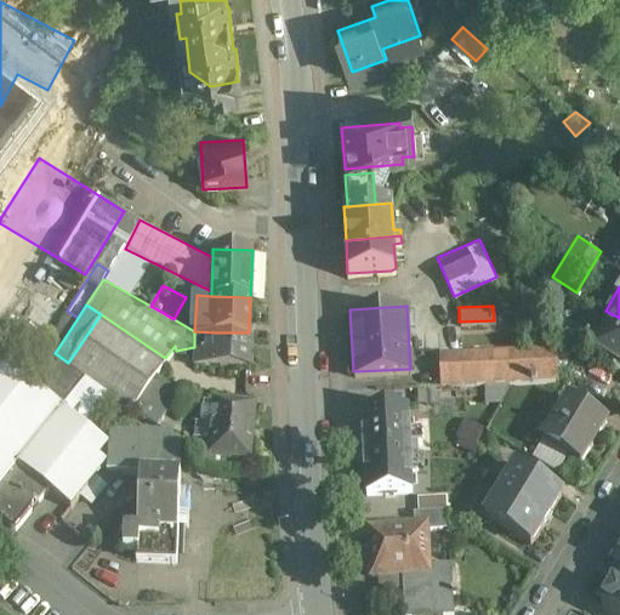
[(78,318),(67,311),(53,331),(64,339),(78,318)]
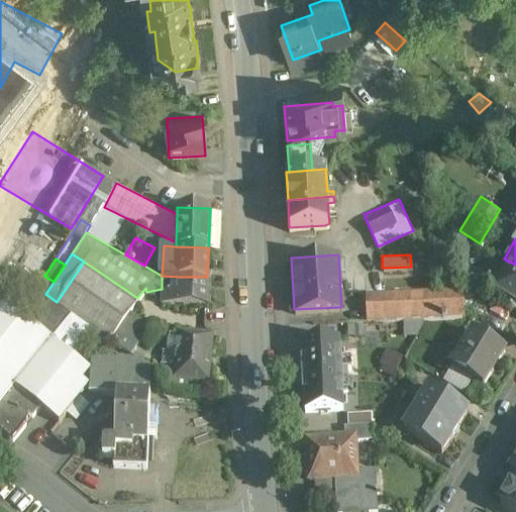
[(137,298),(84,262),(57,302),(71,312),(92,326),(109,338),(128,312),(137,298)]
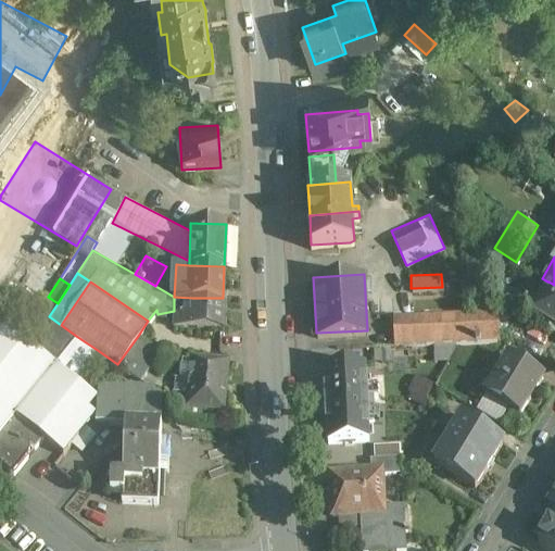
[(554,285),(549,282),(547,282),(540,295),(532,289),(524,302),(532,308),(554,322),(554,285)]
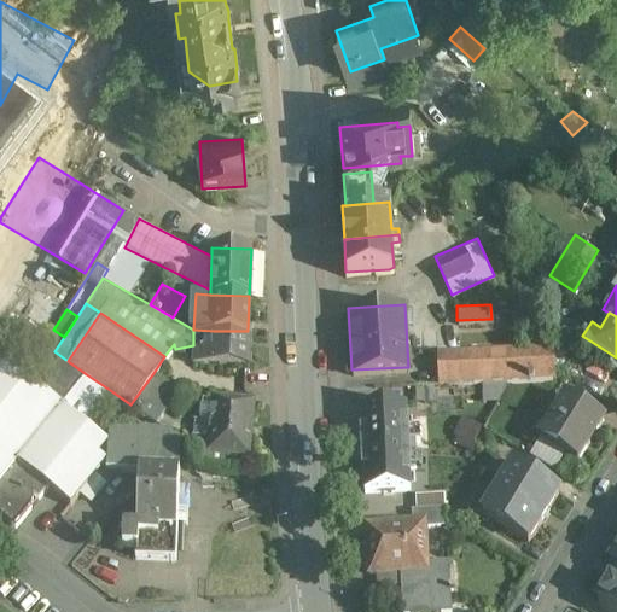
[(214,331),(193,330),(193,345),(192,360),(213,361),(214,331)]
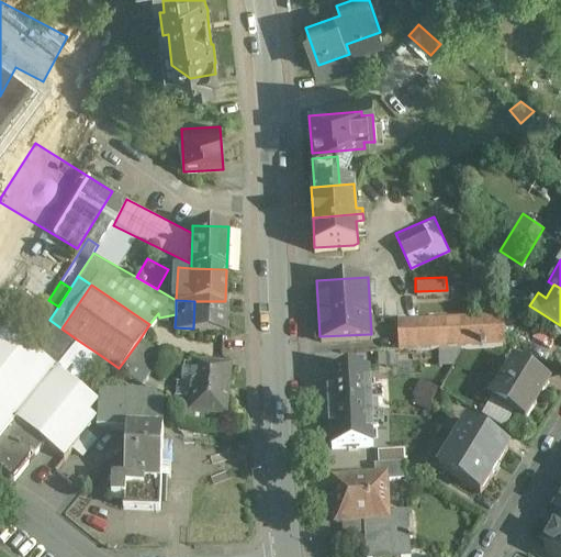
[(225,301),(194,301),(193,329),(224,329),(225,301)]
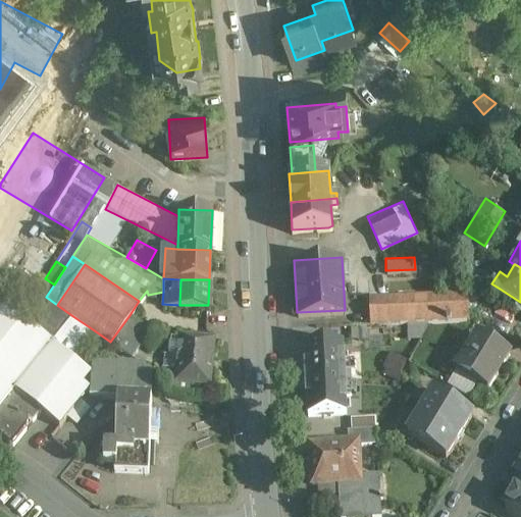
[(467,291),(367,295),(369,321),(468,317),(467,291)]
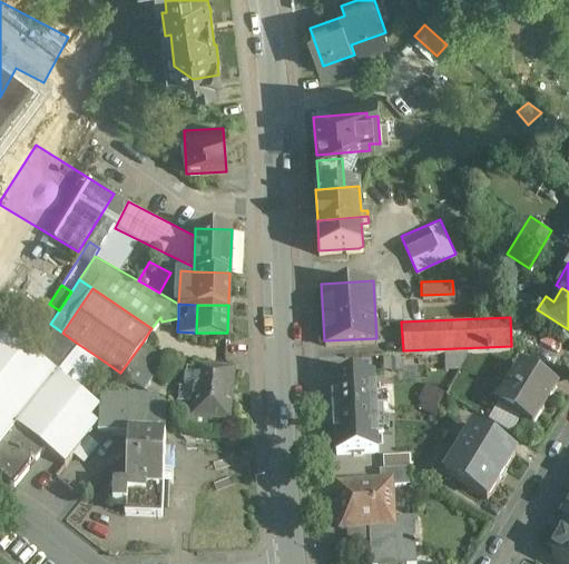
[(62,333),(50,324),(50,325),(49,325),(47,328),(28,348),(56,370),(56,372),(78,344),(62,333)]
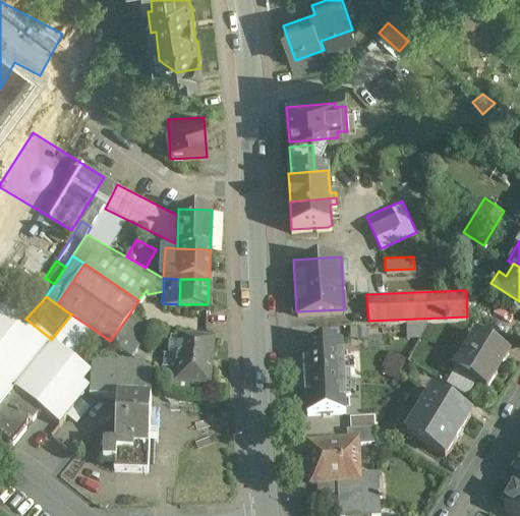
[(0,401),(51,339),(25,319),(0,297),(0,401)]
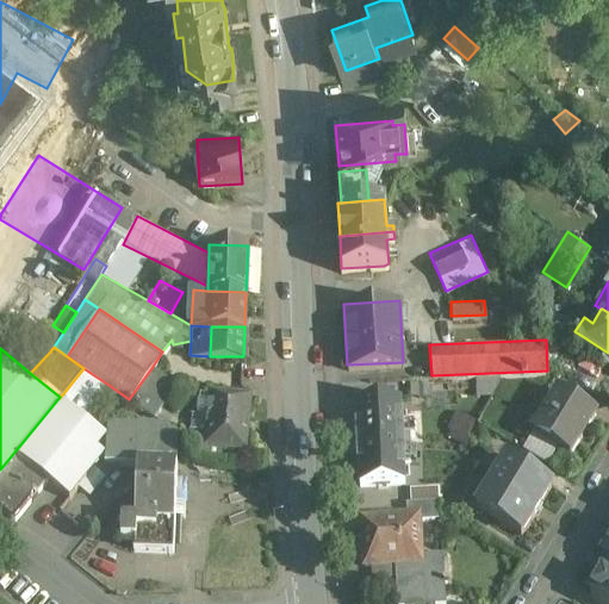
[(84,368),(60,398),(60,397),(16,452),(45,477),(68,494),(104,452),(97,446),(106,435),(84,416),(109,385),(84,368)]
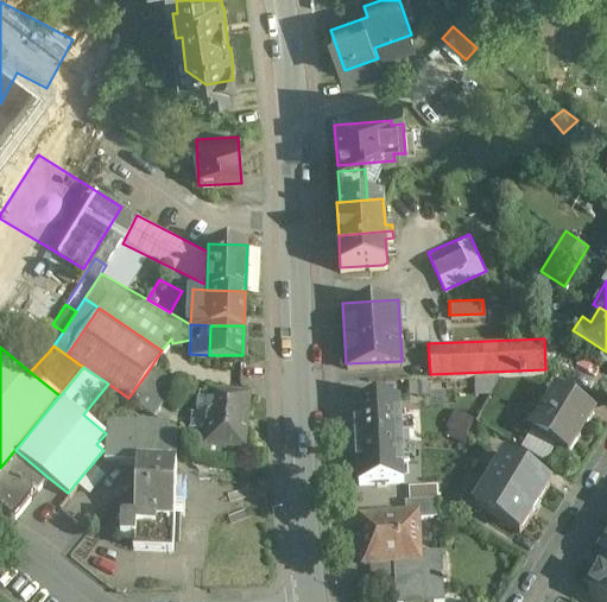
[(175,384),(151,367),(128,398),(152,414),(175,384)]
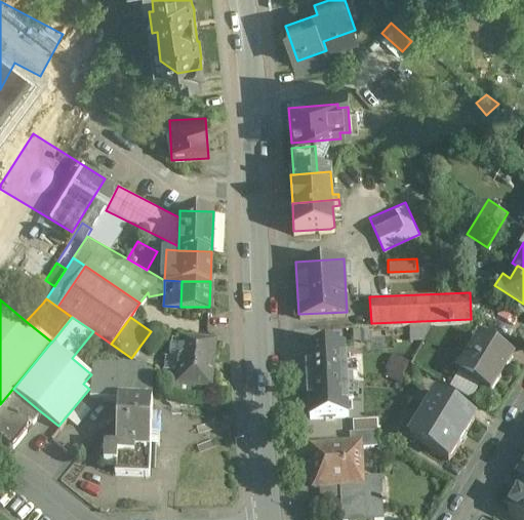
[(512,352),(480,333),(458,368),(489,388),(512,352)]
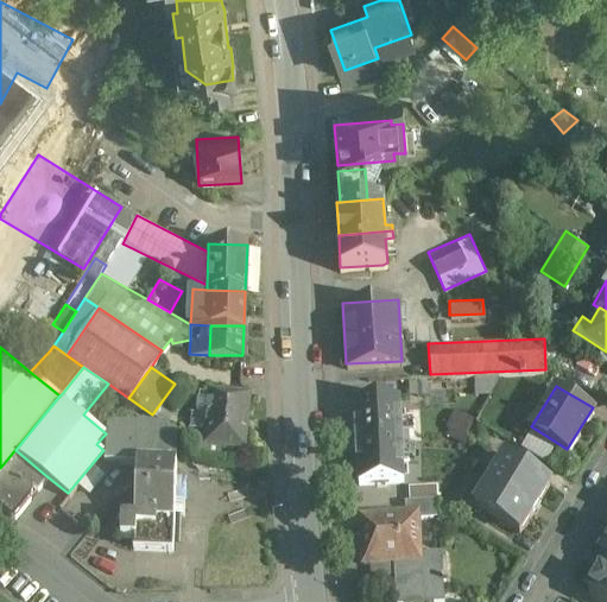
[(209,392),(200,391),(197,410),(208,411),(204,443),(244,447),(244,443),(251,439),(251,430),(245,425),(248,393),(209,390),(209,392)]
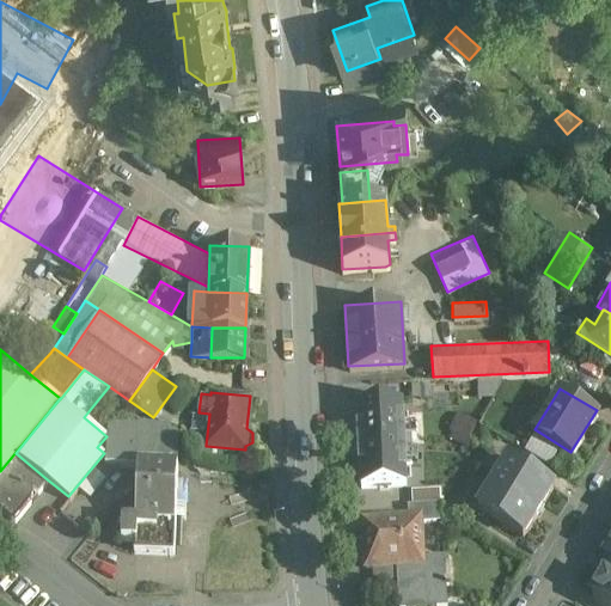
[(401,397),(355,399),(358,441),(403,439),(401,397)]
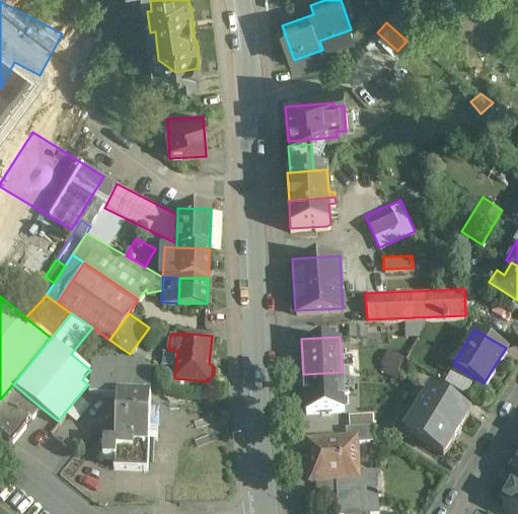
[(115,359),(91,358),(90,370),(88,393),(106,393),(106,394),(116,394),(117,393),(120,393),(122,359),(122,358),(115,358),(115,359)]
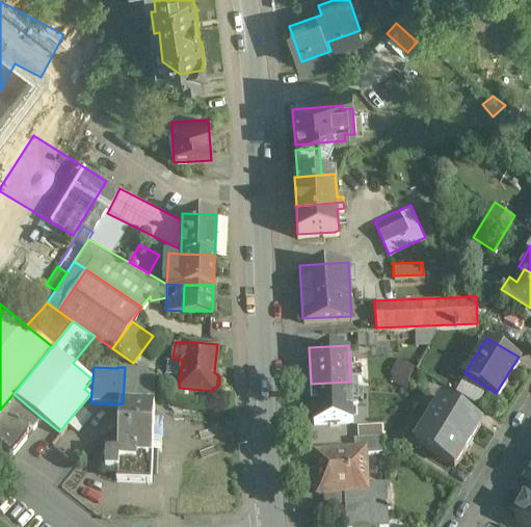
[(154,376),(142,368),(125,368),(123,403),(153,404),(154,376)]
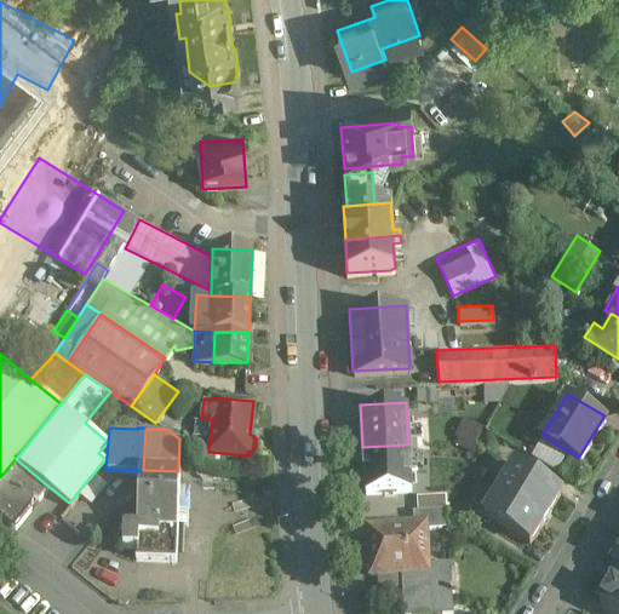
[(408,445),(362,447),(365,489),(410,487),(408,445)]
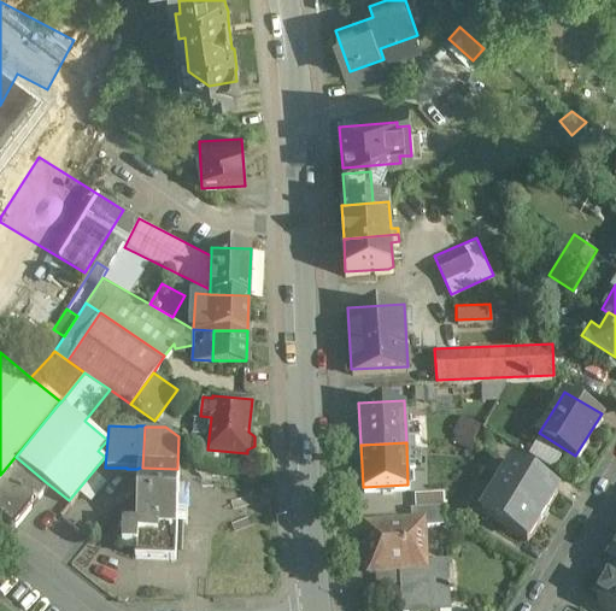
[(46,482),(16,457),(0,475),(0,510),(13,522),(29,504),(31,489),(36,494),(46,482)]
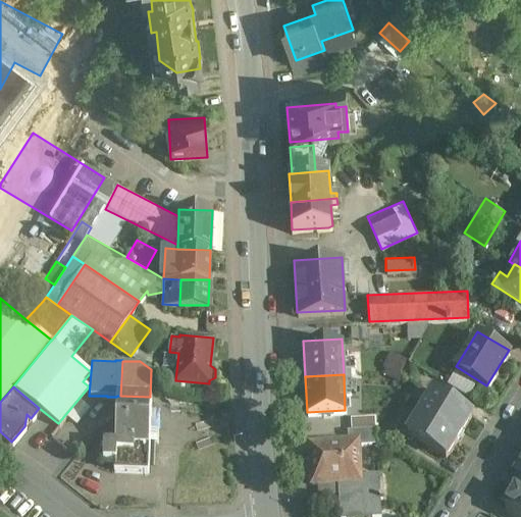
[(471,411),(432,388),(406,430),(445,454),(471,411)]
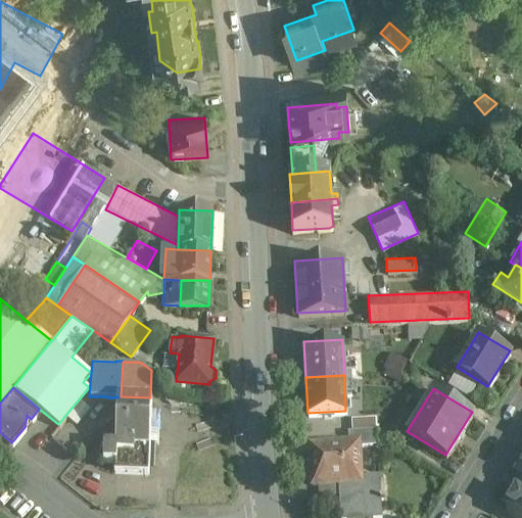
[(121,396),(117,396),(116,397),(115,441),(104,441),(103,461),(114,461),(113,469),(147,471),(151,397),(150,397),(121,396)]
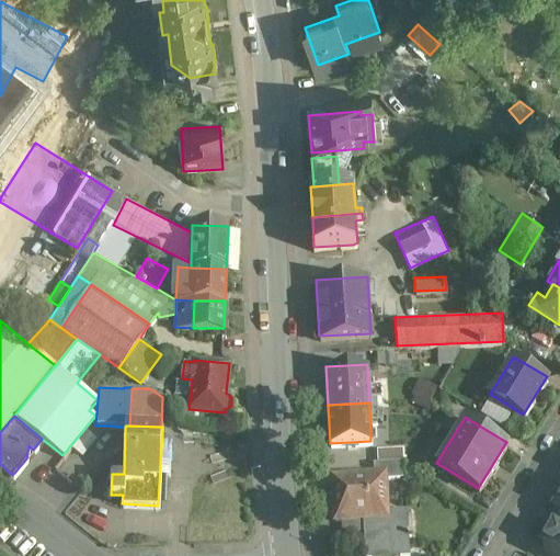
[(402,444),(377,445),(377,455),(402,454),(402,444)]
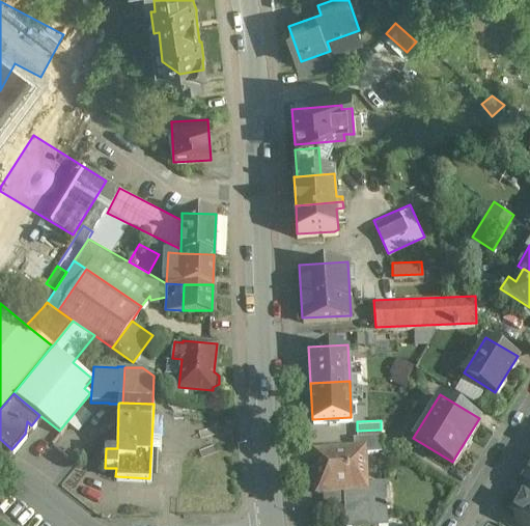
[(381,433),(352,435),(354,445),(364,444),(364,449),(382,448),(381,433)]
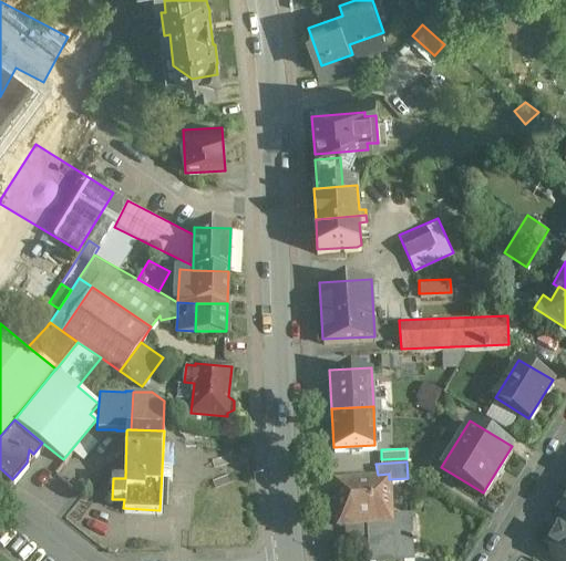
[(378,475),(335,477),(337,521),(366,520),(368,559),(413,557),(412,538),(414,538),(414,534),(412,536),(411,511),(390,512),(389,479),(389,474),(378,475)]
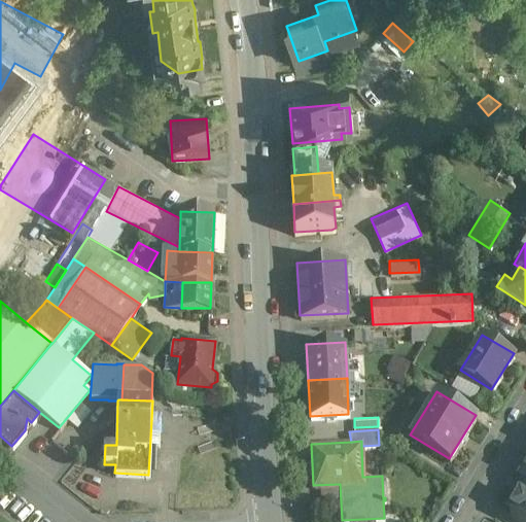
[(525,480),(524,480),(518,490),(520,491),(509,509),(525,520),(525,480)]
